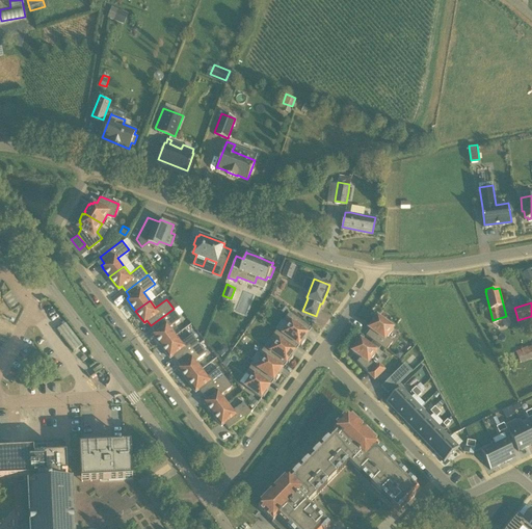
[(161,344),(175,334),(169,326),(180,317),(174,309),(151,325),(155,331),(153,333),(154,335),(161,344)]
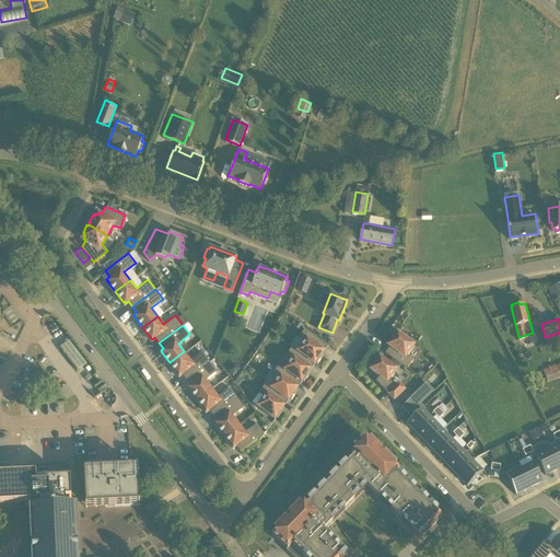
[(321,355),(322,352),(319,351),(326,343),(305,327),(299,336),(304,340),(298,349),(298,350),(313,361),(314,362),(316,360),(316,361),(317,361),(322,355),(321,355)]
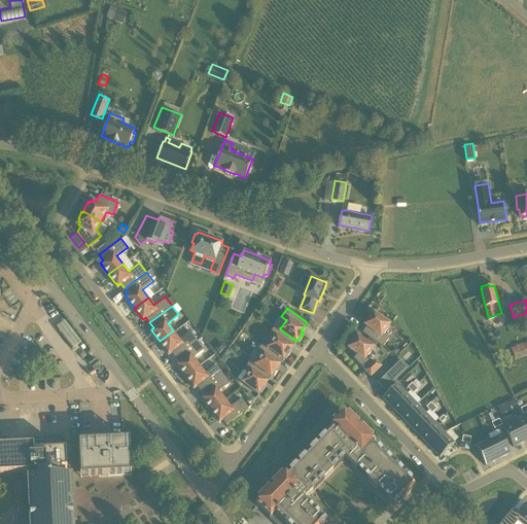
[(369,322),(362,330),(382,345),(388,337),(383,333),(390,323),(374,312),(373,313),(372,313),(372,312),(366,318),(367,319),(367,318),(369,319),(366,321),(369,322)]
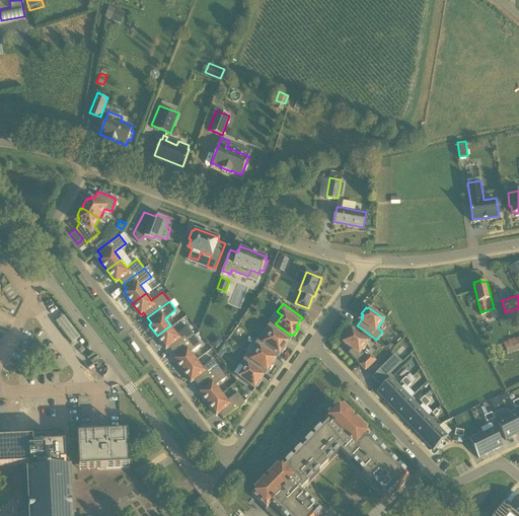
[(78,334),(63,314),(55,320),(70,340),(78,334)]
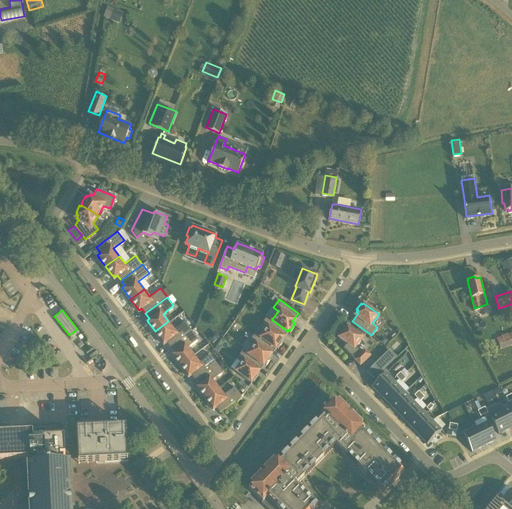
[(281,341),(281,340),(282,339),(280,337),(286,330),(272,320),(272,319),(267,315),(261,324),(266,328),(260,336),(274,346),(274,347),(275,348),(277,346),(277,347),(278,347),(282,341),(281,341)]
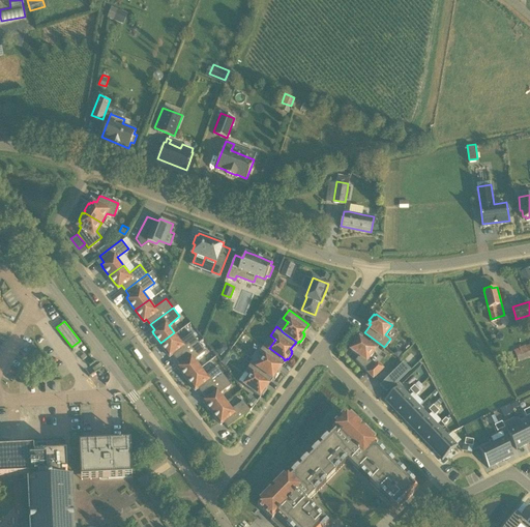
[(198,341),(192,332),(180,341),(174,332),(160,343),(168,353),(170,354),(172,352),(176,357),(198,341)]
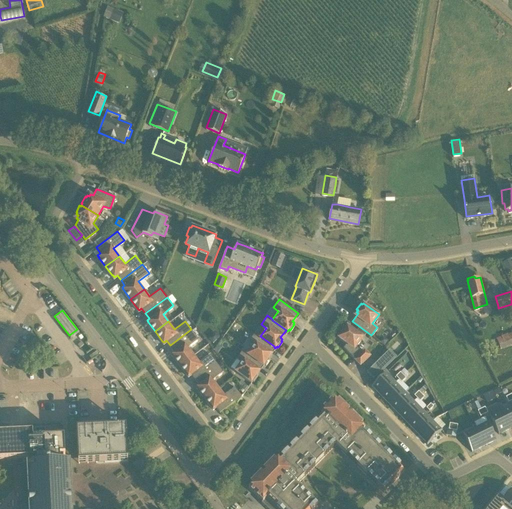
[(342,335),(340,338),(347,342),(344,346),(344,347),(355,358),(360,363),(370,354),(365,348),(362,351),(356,345),(363,336),(347,325),(346,327),(345,326),(345,325),(340,331),(341,332),(342,332),(340,334),(342,335)]
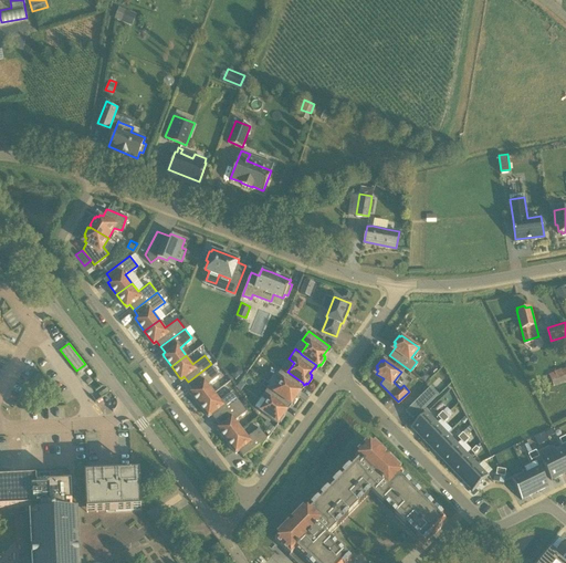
[(199,403),(213,392),(207,383),(219,374),(211,364),(188,382),(192,388),(189,391),(191,393),(199,403)]
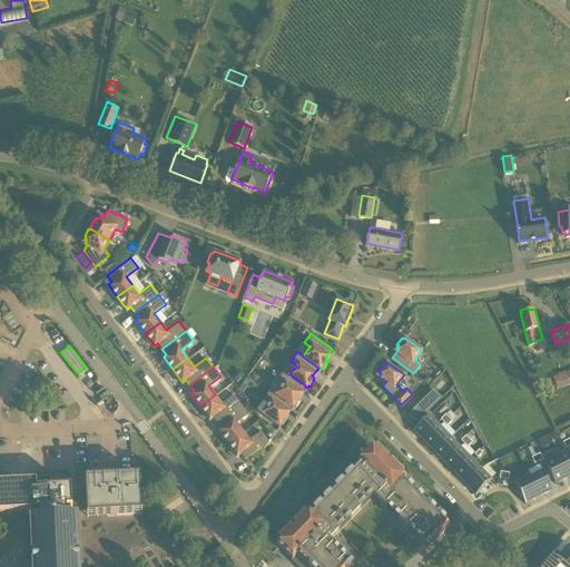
[(569,367),(553,373),(558,385),(569,381),(569,367)]
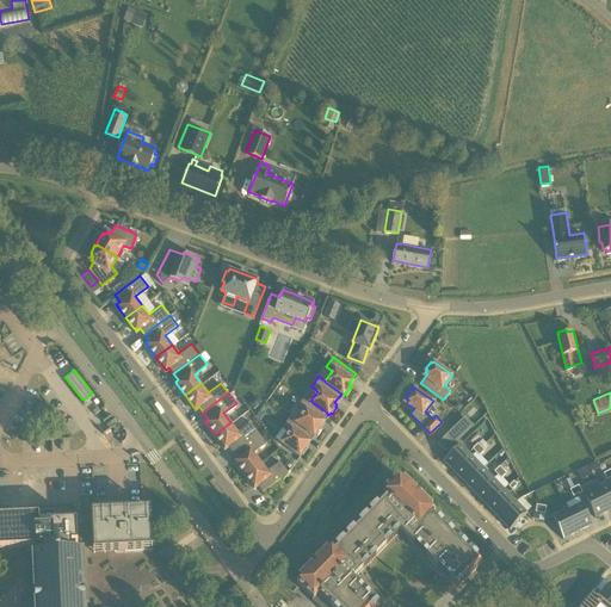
[(257,394),(248,402),(254,407),(263,398),(257,394)]
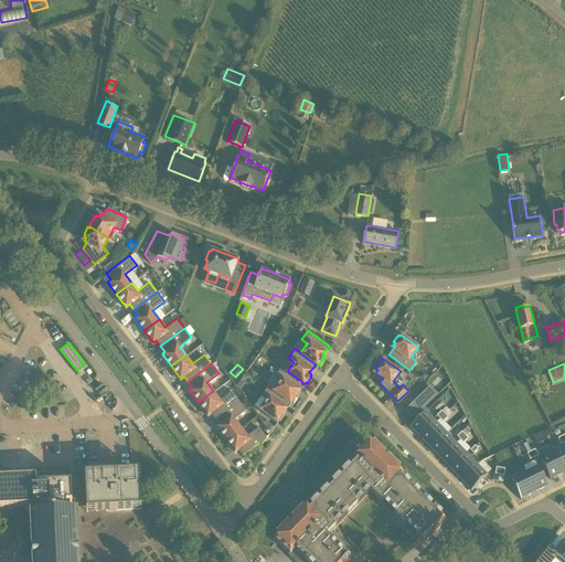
[(297,395),(297,394),(298,392),(296,391),(302,383),(302,382),(287,371),(281,367),(274,375),(280,380),(274,390),(289,401),(289,402),(290,403),(292,401),(292,402),(294,402),(298,395),(297,395)]
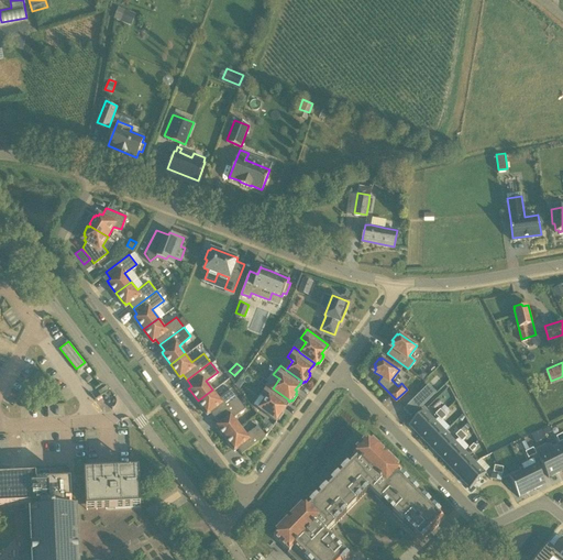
[(418,373),(423,377),(428,372),(422,368),(418,373)]
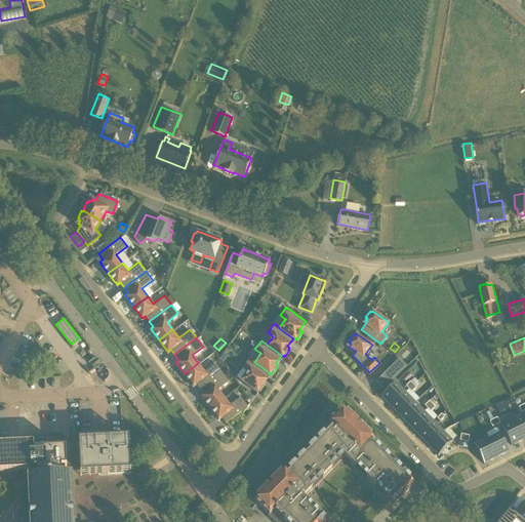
[(264,385),(263,384),(265,382),(263,380),(269,373),(269,372),(254,362),(248,358),(242,366),(248,370),(241,379),(257,391),(258,390),(259,390),(260,391),(265,385),(264,384),(264,385)]
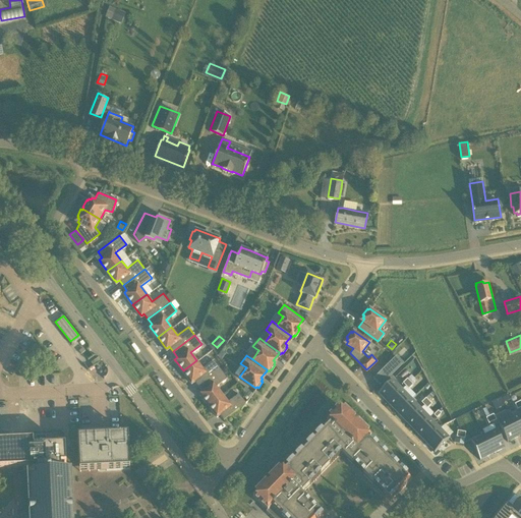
[(220,368),(214,359),(203,367),(196,360),(183,370),(190,380),(191,382),(194,380),(198,385),(220,368)]
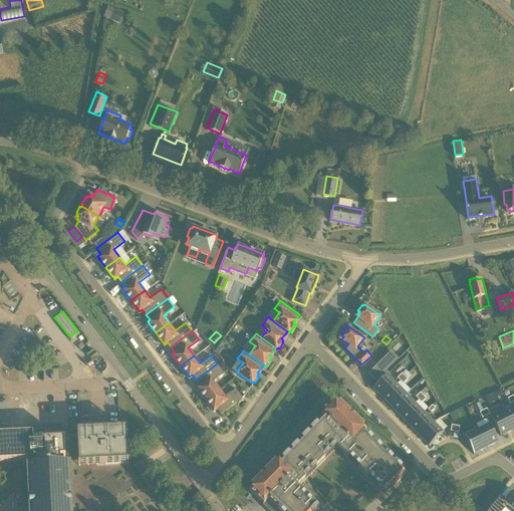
[(372,367),(368,371),(375,378),(399,356),(398,355),(391,362),(384,356),(373,367),(372,367)]
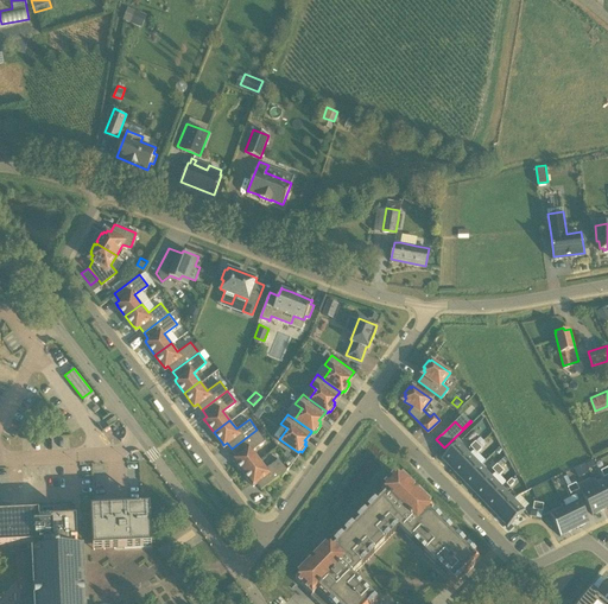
[(242,470),(259,458),(252,450),(265,440),(257,430),(232,449),(236,455),(233,457),(234,459),(242,470)]
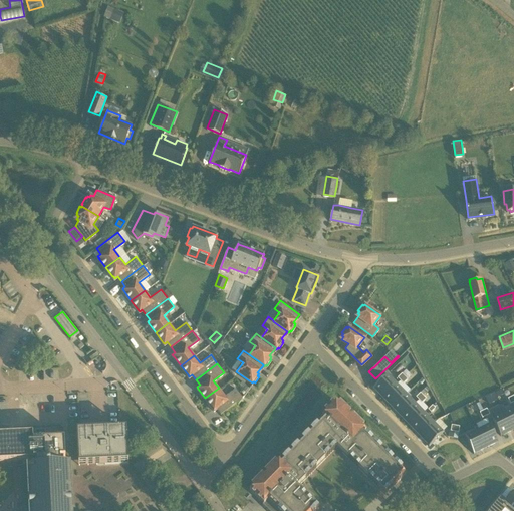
[(388,372),(373,386),(383,396),(397,382),(388,372)]
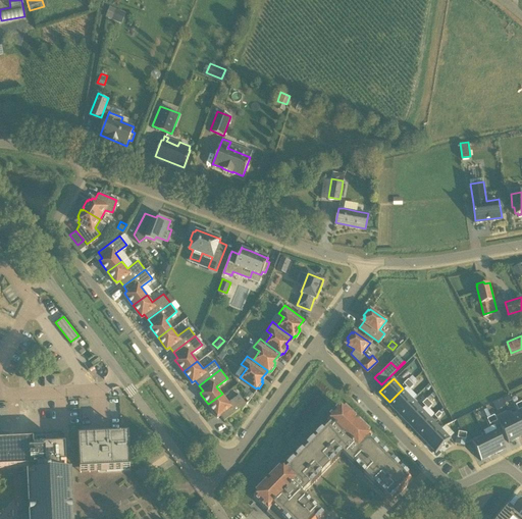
[(403,388),(389,402),(399,411),(412,398),(403,388)]
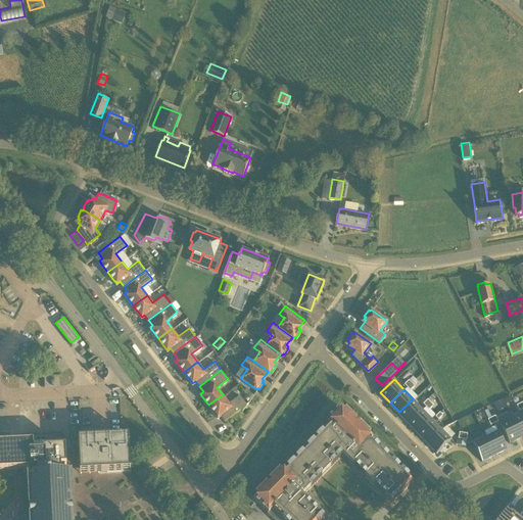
[(247,403),(245,402),(239,394),(228,403),(223,394),(208,405),(216,415),(217,415),(218,417),(221,415),(225,420),(240,408),(242,410),(247,403)]
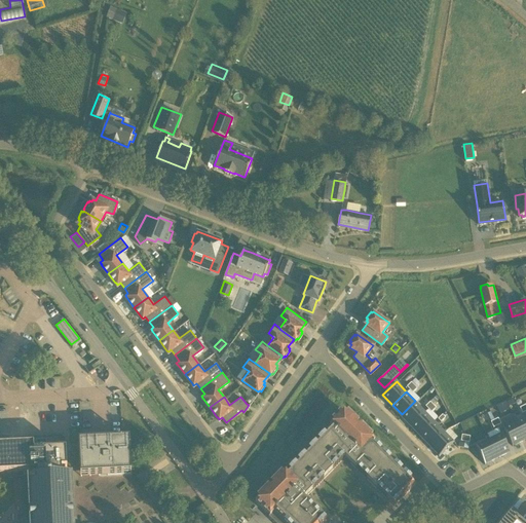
[(415,401),(402,414),(411,424),(424,411),(415,401)]
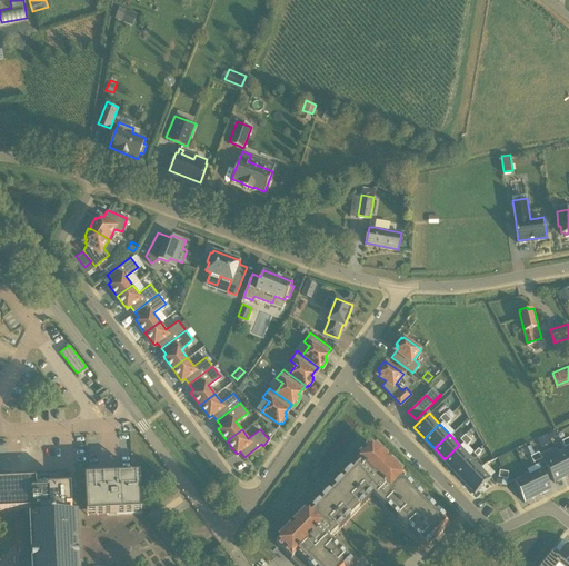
[(406,475),(372,442),(357,458),(358,459),(310,508),(309,507),(276,540),(291,555),(290,557),(299,565),(347,565),(349,564),(325,540),(322,543),(313,535),(323,524),(330,530),(375,485),(355,465),(359,460),(389,489),(382,495),(430,542),(450,522),(403,476),(406,475)]
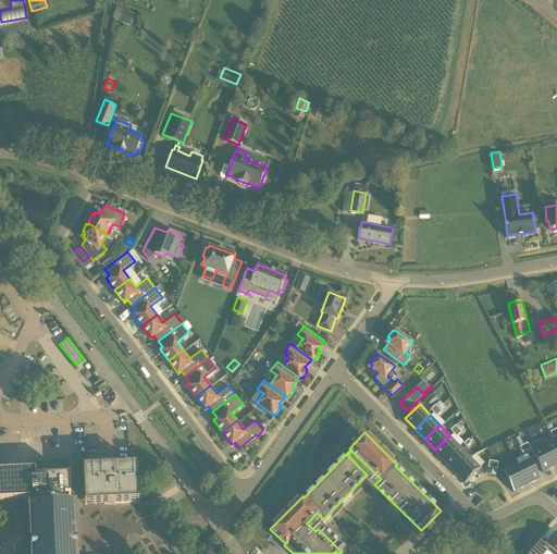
[(449,435),(435,450),(445,459),(460,445),(449,435)]
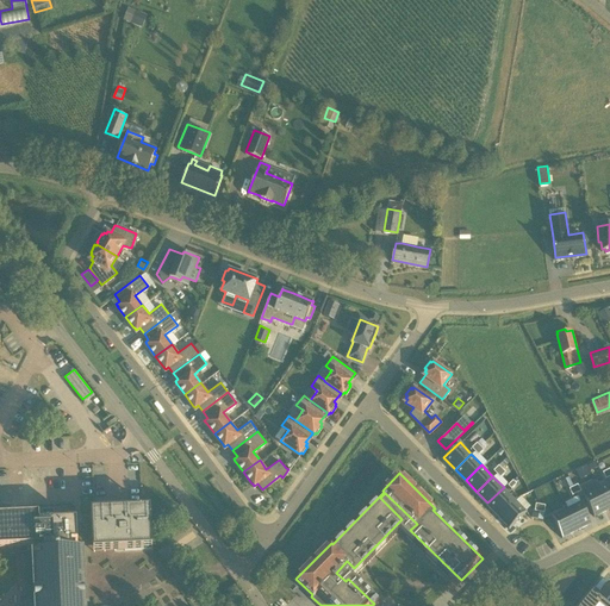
[(609,480),(598,487),(609,507),(609,505),(609,480)]
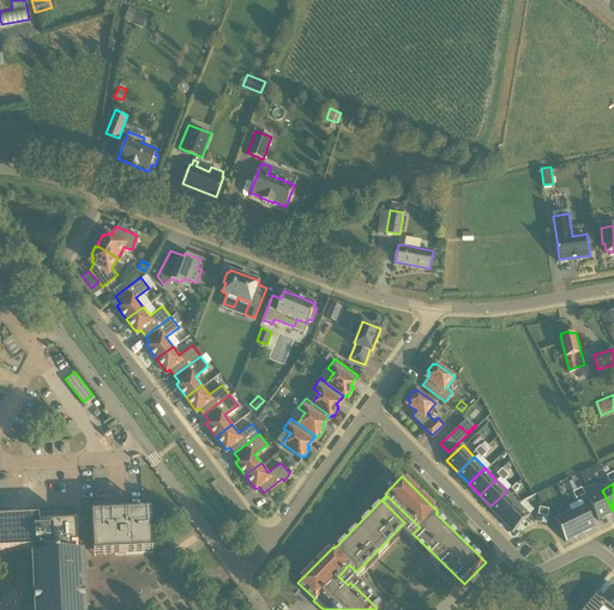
[(507,490),(491,506),(501,518),(518,502),(507,490)]
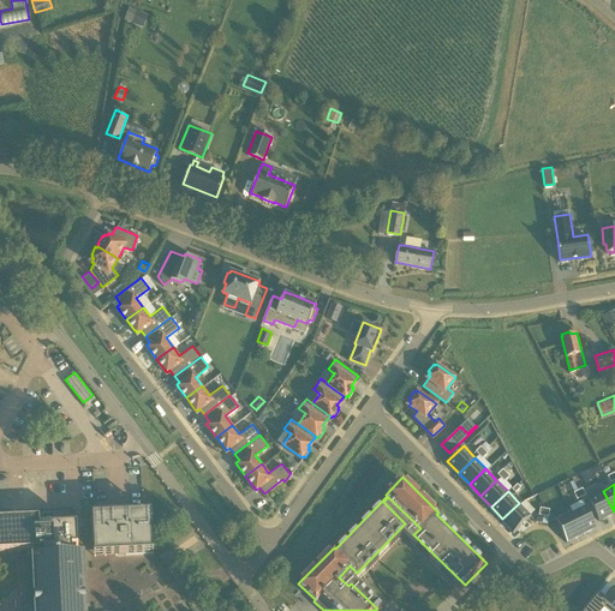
[(603,491),(589,498),(598,519),(614,511),(603,491)]
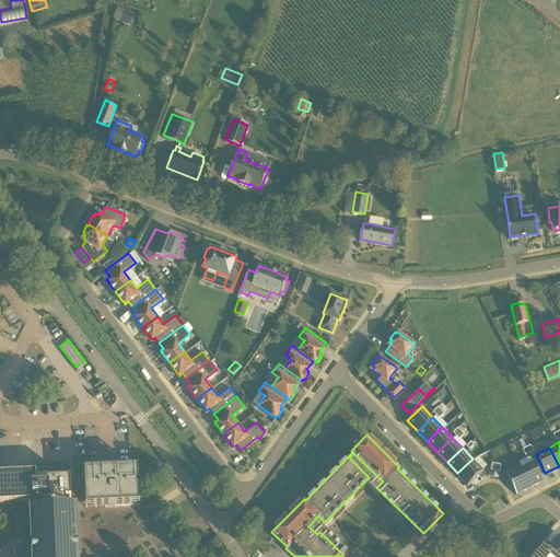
[(473,459),(457,473),(467,483),(467,484),(483,468),(482,467),(482,468),(473,459)]
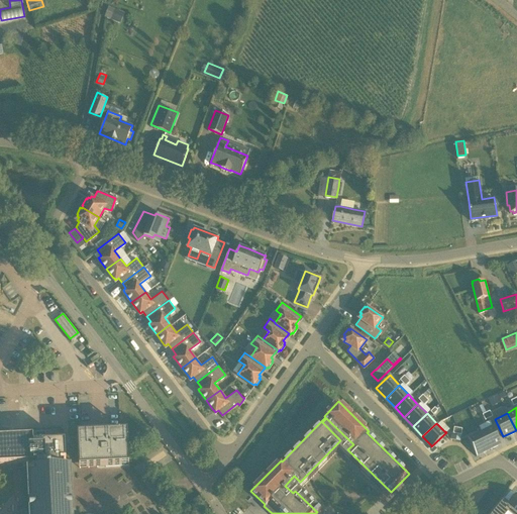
[(493,424),(480,430),(489,447),(501,441),(493,424)]
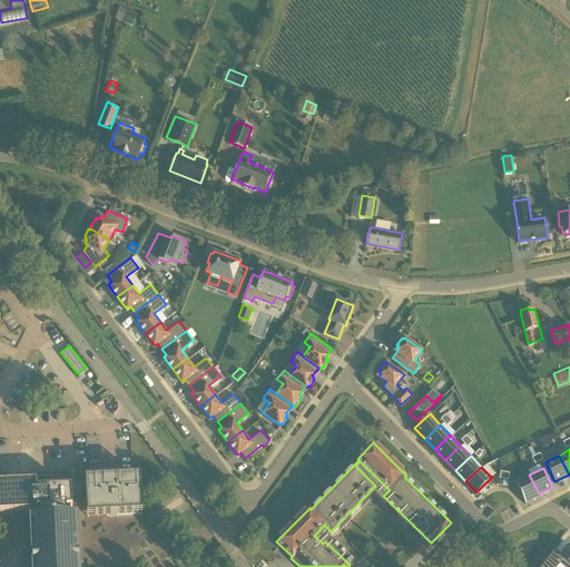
[(115,475),(86,477),(86,485),(87,508),(87,514),(143,511),(140,473),(115,475)]
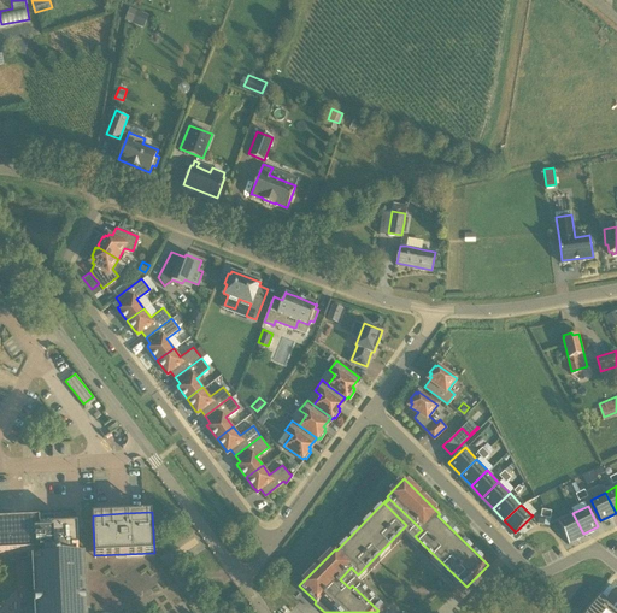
[(558,519),(558,520),(569,542),(569,541),(583,534),(573,513),(559,520),(558,519)]
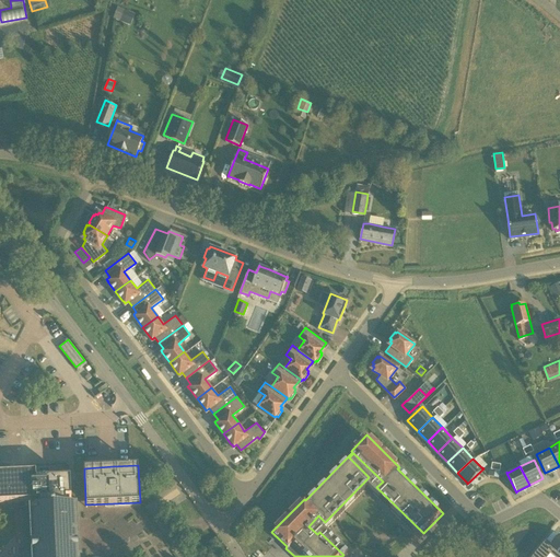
[(0,556),(79,556),(79,554),(79,547),(77,547),(76,542),(79,542),(77,503),(66,505),(66,498),(71,498),(70,477),(68,477),(68,476),(50,477),(49,467),(38,467),(38,471),(36,471),(35,471),(0,472),(0,556)]
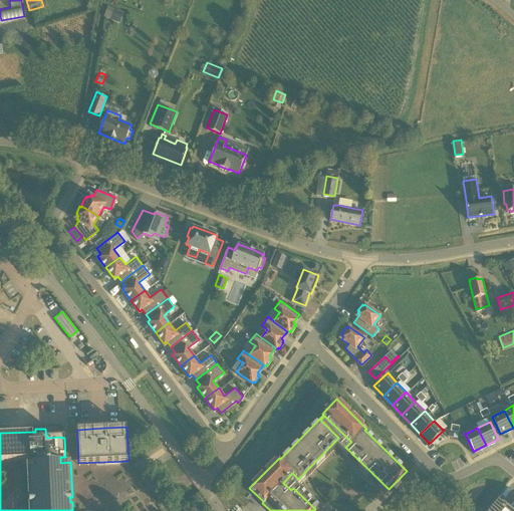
[(500,510),(505,506),(510,510),(513,510),(513,489),(506,498),(501,494),(501,493),(488,509),(489,509),(490,510),(500,510)]
